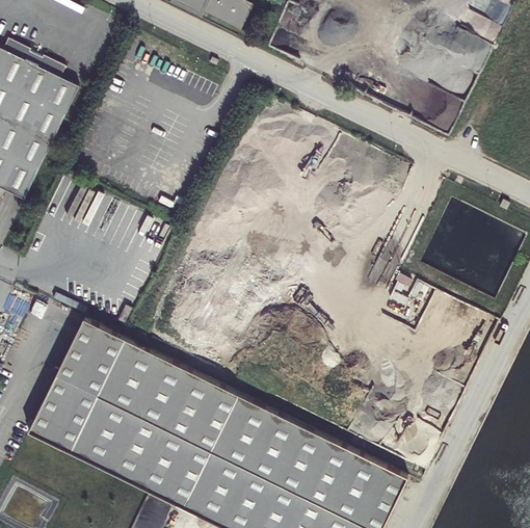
[(174,0),(174,2),(199,16),(201,11),(240,32),(252,6),(238,0),(174,0)]
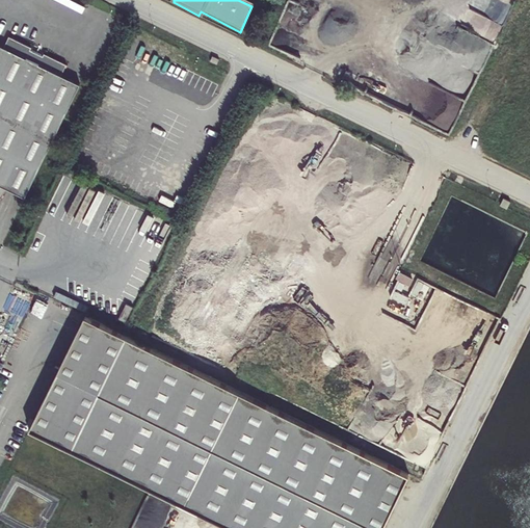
[(0,119),(51,146),(78,87),(60,79),(64,68),(43,57),(41,60),(28,54),(30,51),(7,41),(2,51),(0,50),(0,119)]
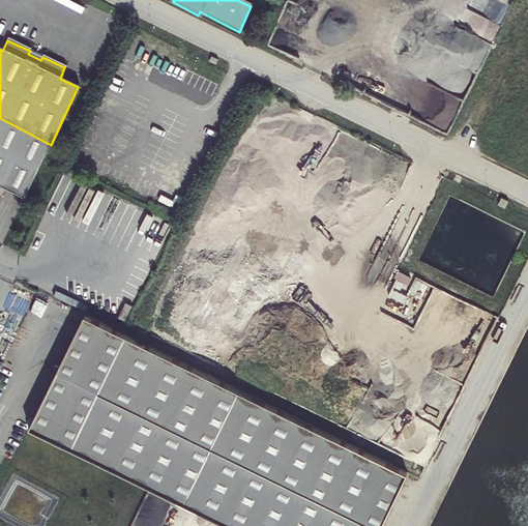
[(0,202),(5,191),(25,200),(51,145),(0,118),(0,202)]
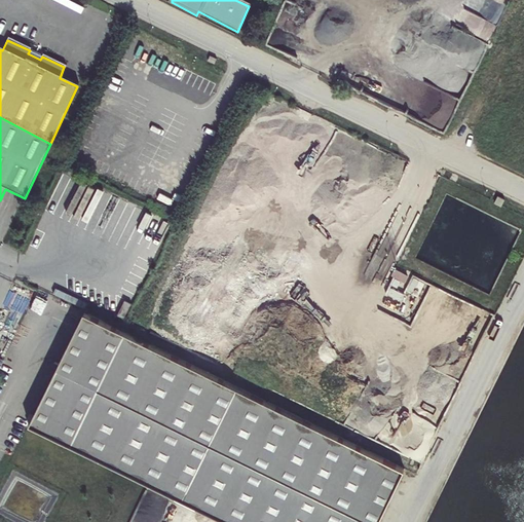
[(499,210),(502,203),(496,199),(492,207),(499,210)]
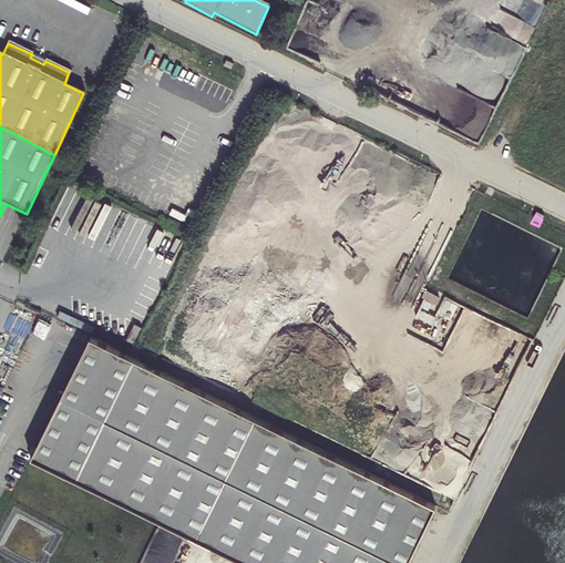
[(29,461),(73,483),(133,362),(89,340),(29,461)]
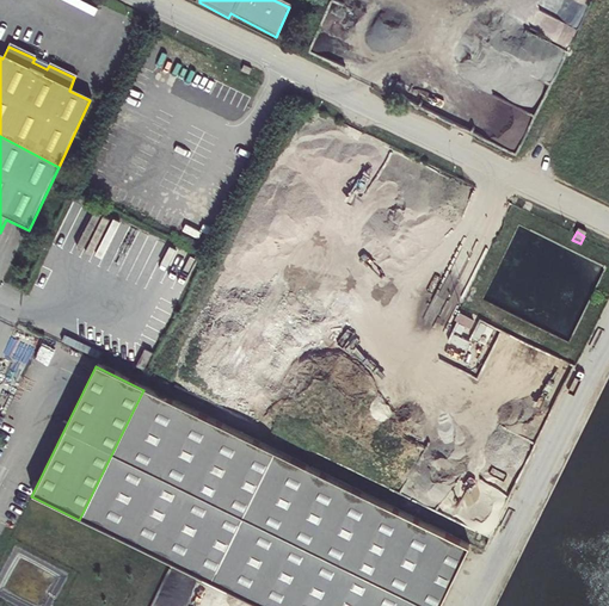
[(79,520),(252,605),(440,605),(467,549),(143,390),(79,520)]
